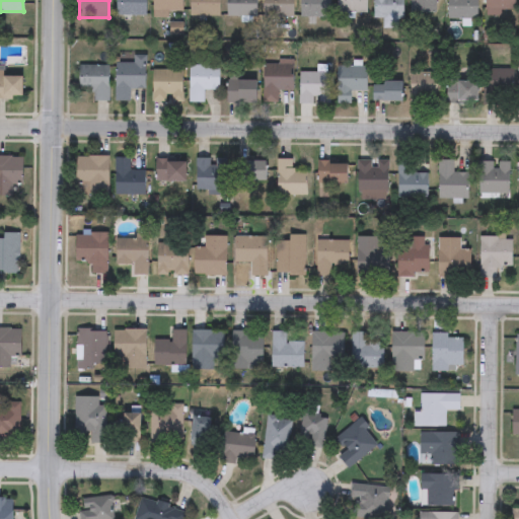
[(116,0),(146,0),(146,14),(116,14),(116,0)]
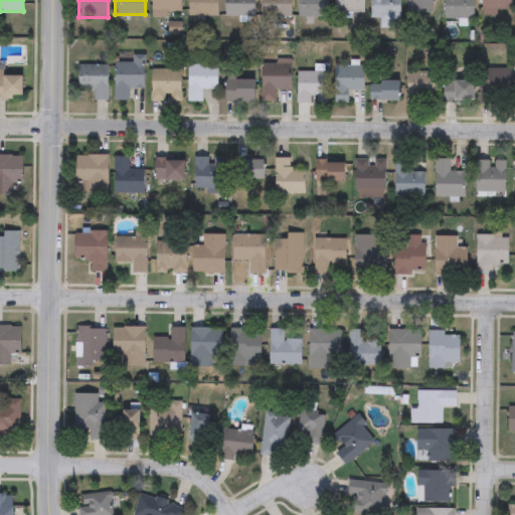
[(181,0),(181,11),(167,11),(167,17),(151,17),(151,0),(181,0)]
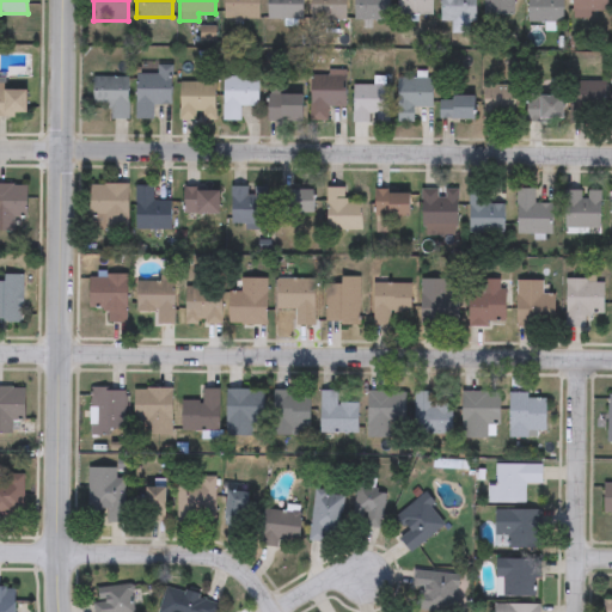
[(257,0),(257,18),(224,18),(224,0),(257,0)]
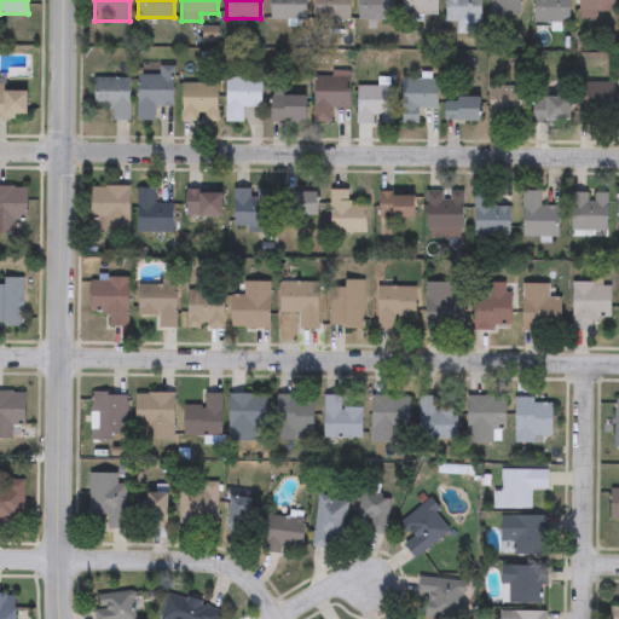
[(306,0),(306,18),(270,18),(270,0),(306,0)]
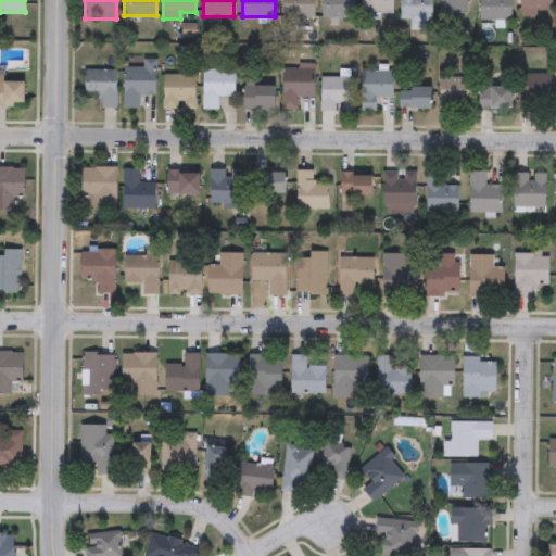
[(314,0),(314,17),(281,17),(281,0),(314,0)]
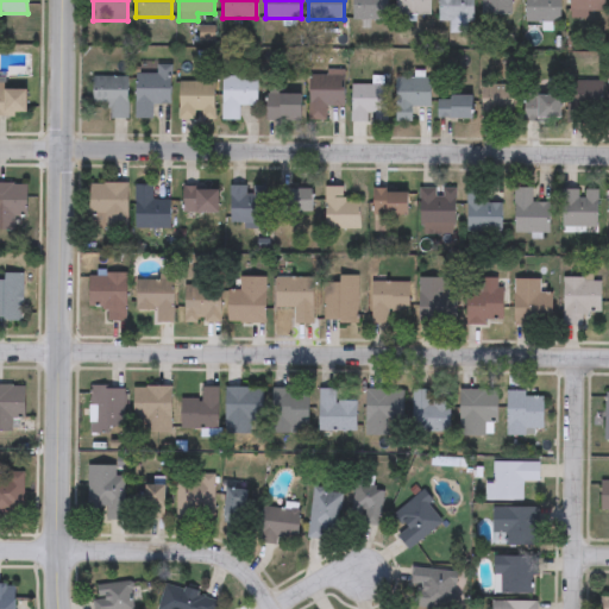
[(387,0),(387,20),(353,20),(353,0),(387,0)]
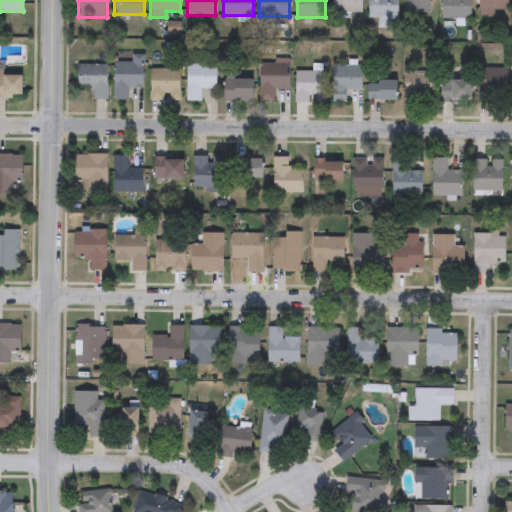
[(361,0),(361,11),(331,11),(331,0),(361,0)]
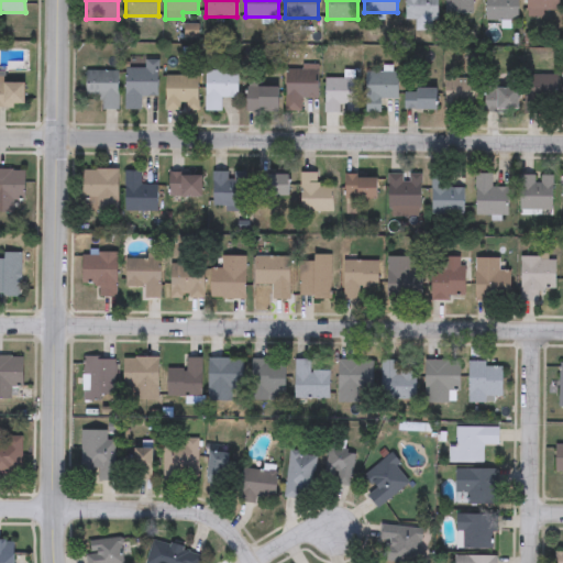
[(437,0),(437,19),(405,19),(405,0),(437,0)]
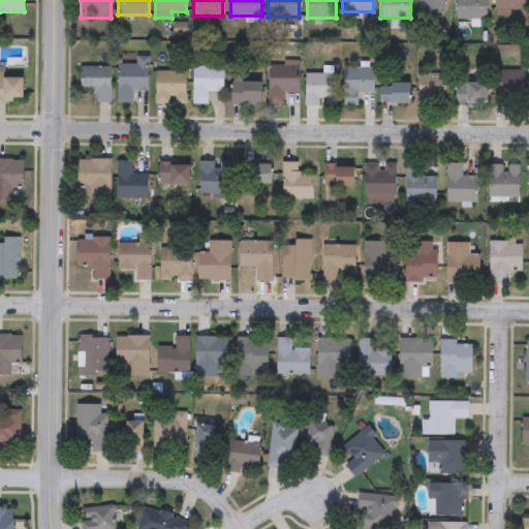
[(415,0),(443,0),(443,11),(415,11),(415,0)]
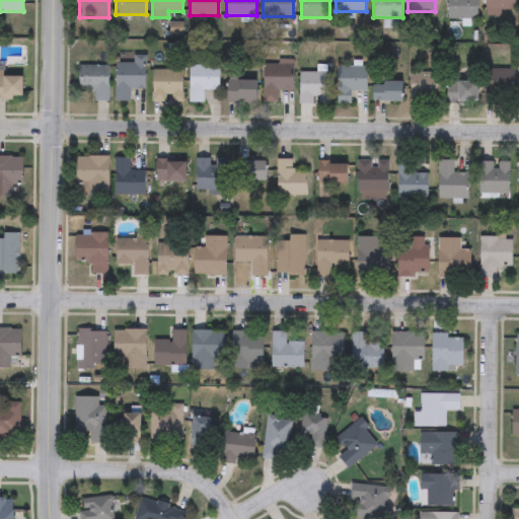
[(476,0),(476,18),(446,17),(446,0),(476,0)]
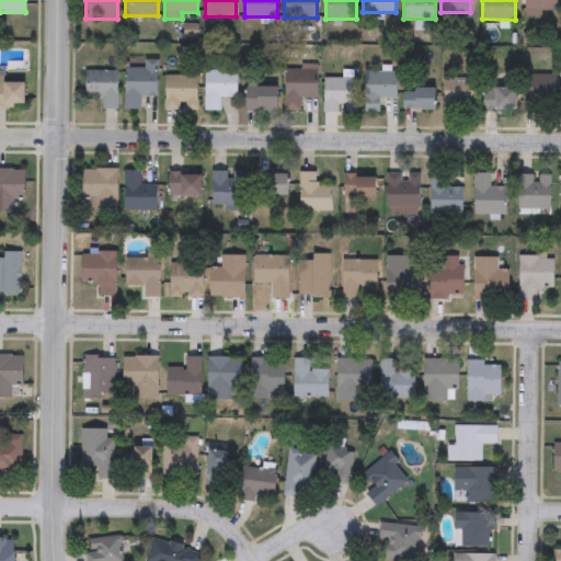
[(156,95),(138,95),(138,109),(124,109),(124,68),(144,68),(144,59),(157,59),(156,95)]
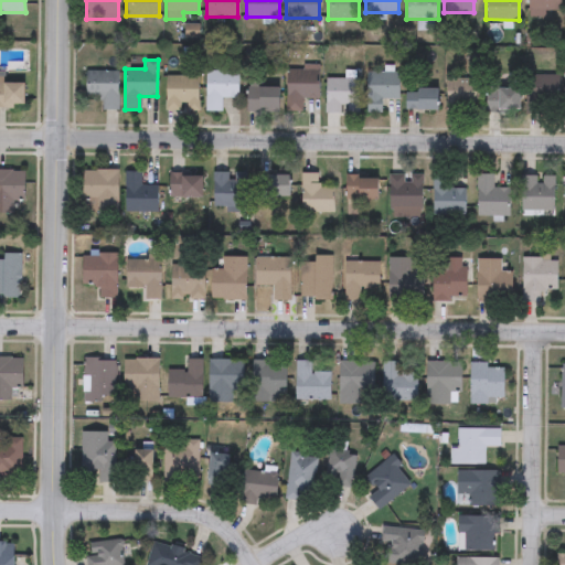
[(319,98),(301,98),(301,109),(286,109),(286,66),(319,66),(319,98)]
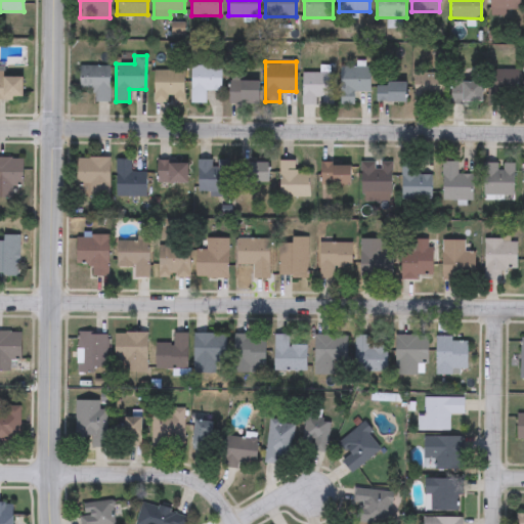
[(108,66),(108,102),(93,102),(93,89),(79,89),(79,66),(108,66)]
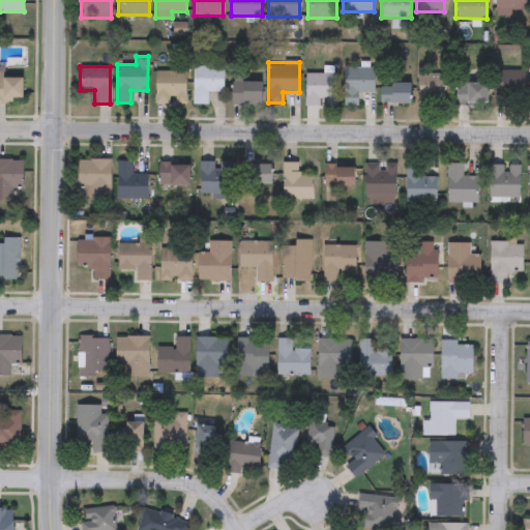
[(223,91),(208,91),(208,104),(193,104),(193,66),(223,66),(223,91)]
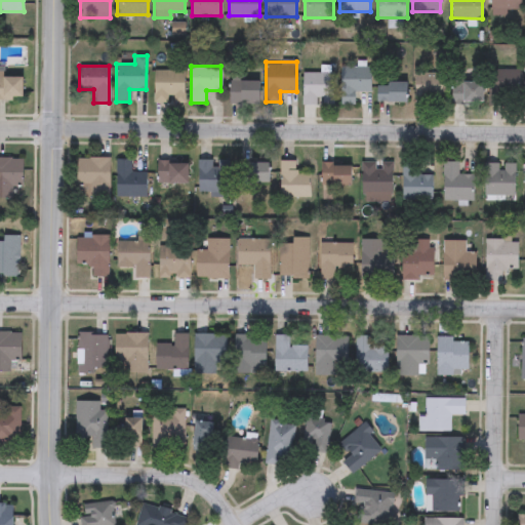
[(370,67),(370,91),(355,91),(355,105),(339,105),(339,67),(370,67)]
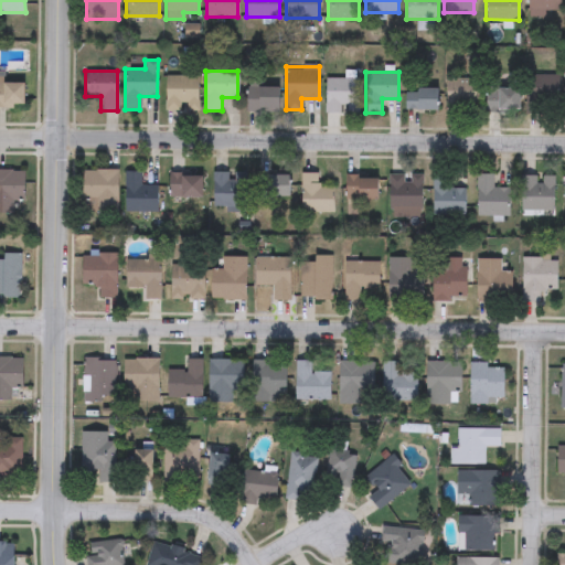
[(25,84),(24,108),(0,106),(0,74),(2,74),(2,83),(25,84)]
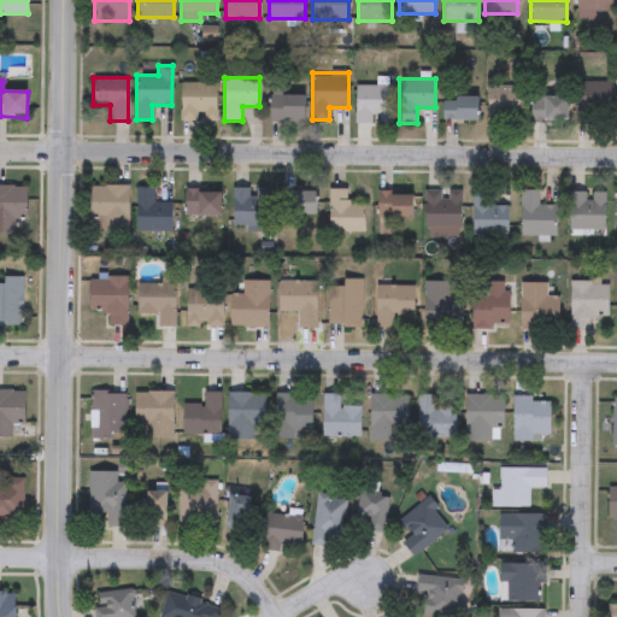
[(574,124),(574,82),(606,82),(606,112),(595,112),(595,124),(574,124)]
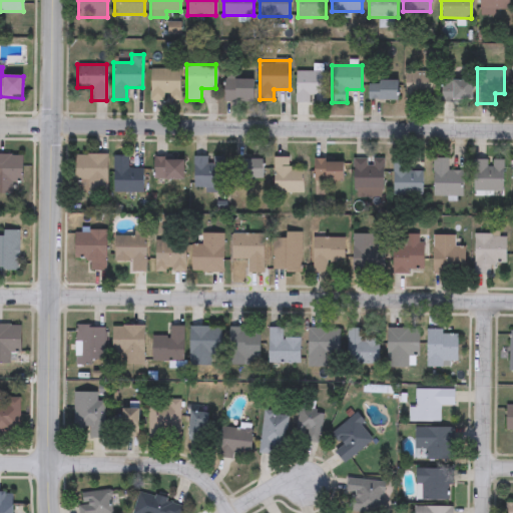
[(179,100),(150,100),(150,69),(179,69),(179,100)]
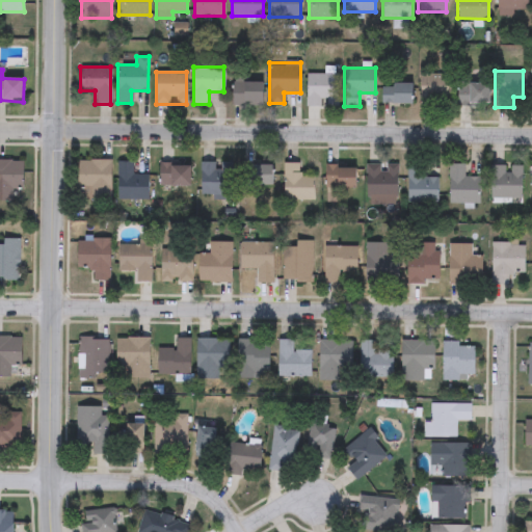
[(338,74),(337,106),(307,106),(307,74),(338,74)]
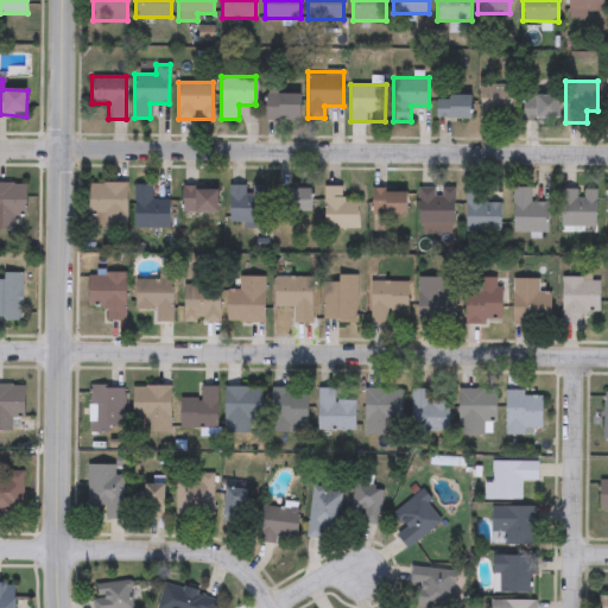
[(514,84),(514,120),(480,120),(480,84),(514,84)]
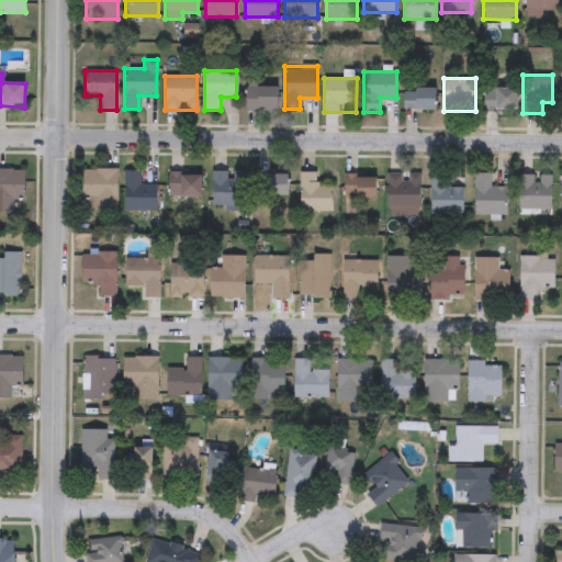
[(278,109),(246,109),(246,83),(278,83),(278,109)]
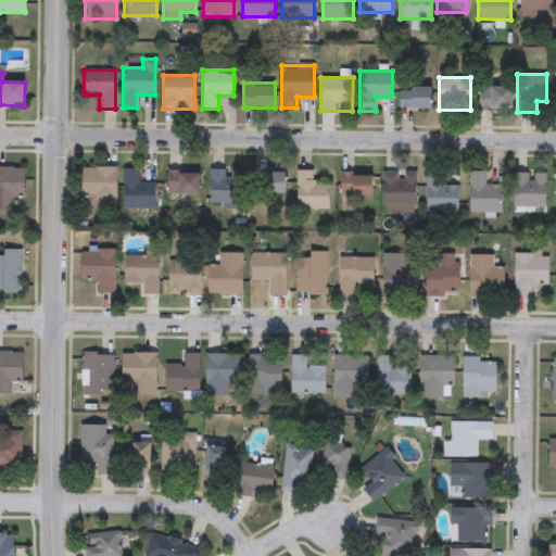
[(510,110),(478,110),(478,87),(510,87),(510,110)]
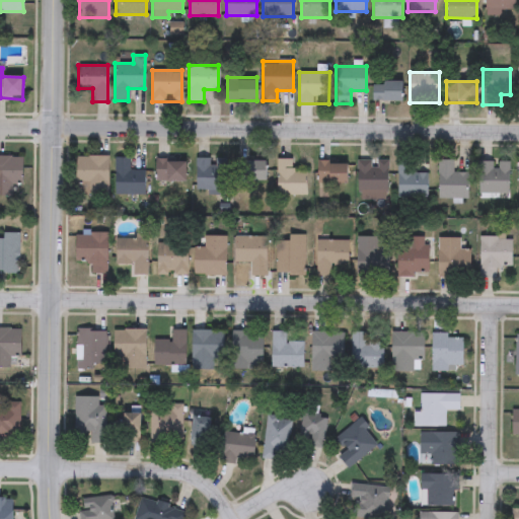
[(402,101),(372,101),(372,82),(402,82),(402,101)]
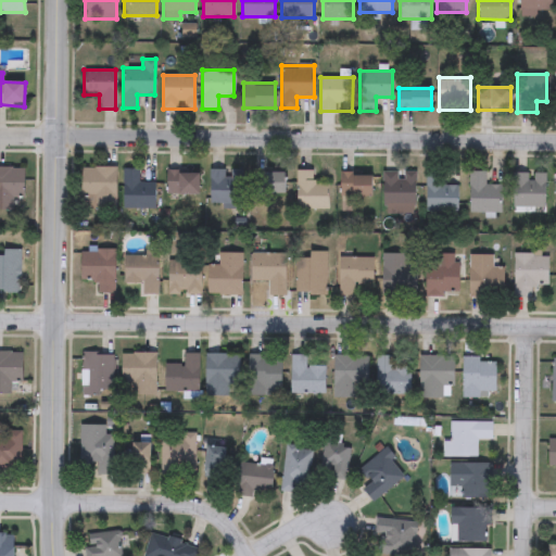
[(0,205),(0,167),(25,167),(24,198),(11,198),(11,205),(0,205)]
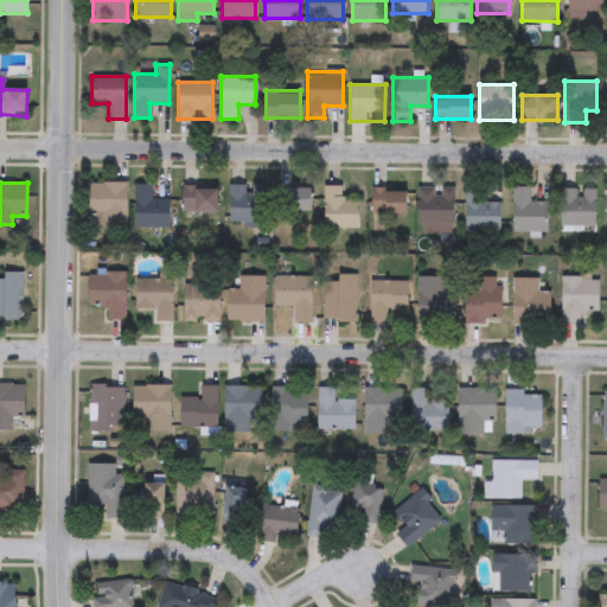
[(126,228),(88,228),(88,183),(126,183),(126,228)]
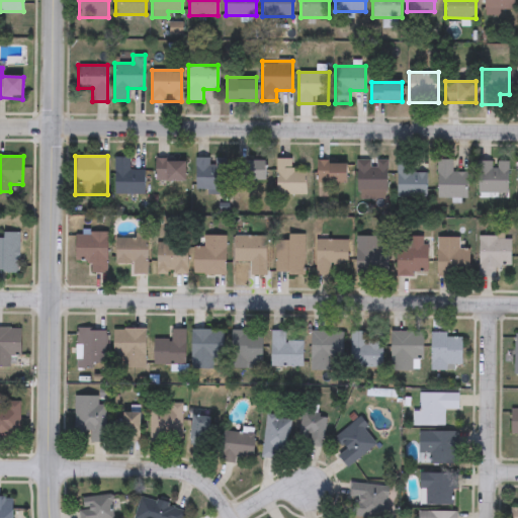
[(113,194),(113,157),(128,157),(128,170),(144,170),(144,194),(113,194)]
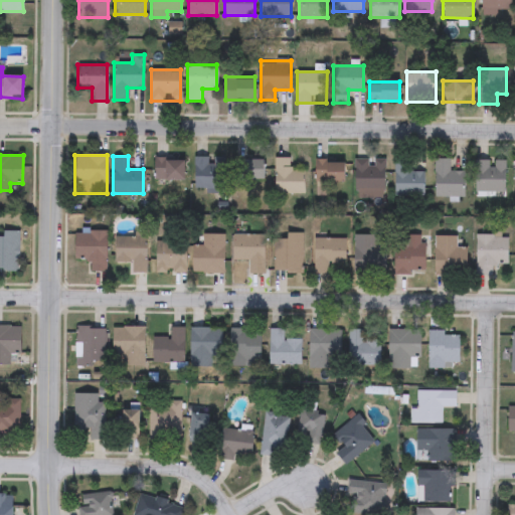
[(223,156),(223,191),(193,191),(193,156),(223,156)]
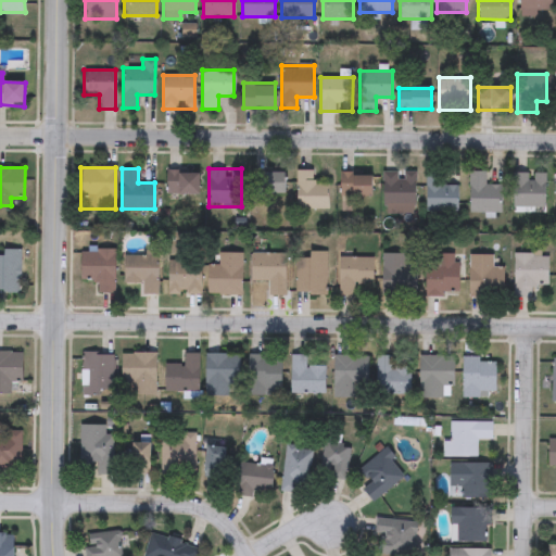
[(167,196),(167,171),(199,171),(199,196),(167,196)]
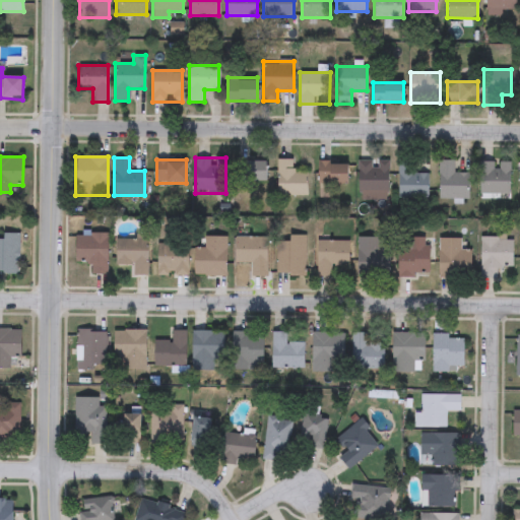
[(276,195),(276,159),(293,159),(293,172),(307,172),(307,195),(276,195)]
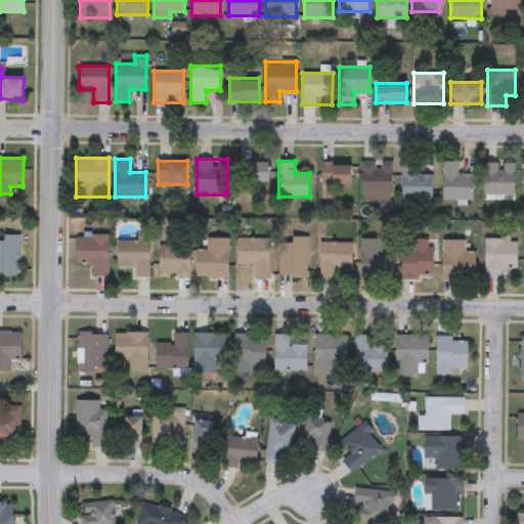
[(360,161),(375,161),(375,163),(391,163),(391,200),(360,200),(360,161)]
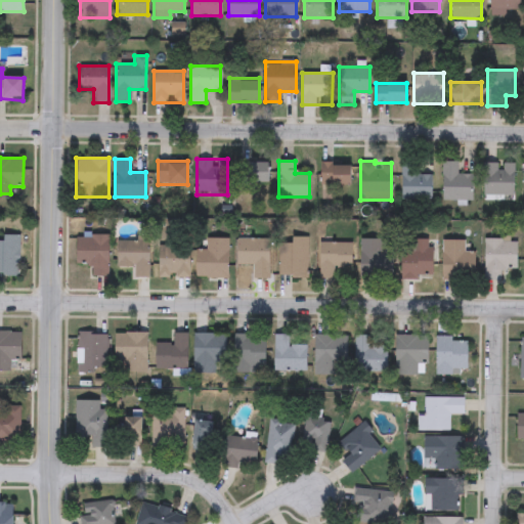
[(237,162),(268,162),(268,183),(237,183),(237,162)]
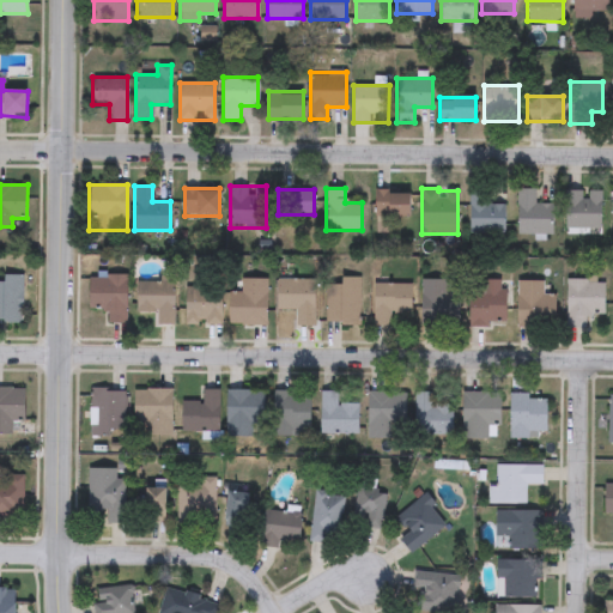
[(516,234),(516,189),(534,189),(534,204),(552,204),(552,234),(516,234)]
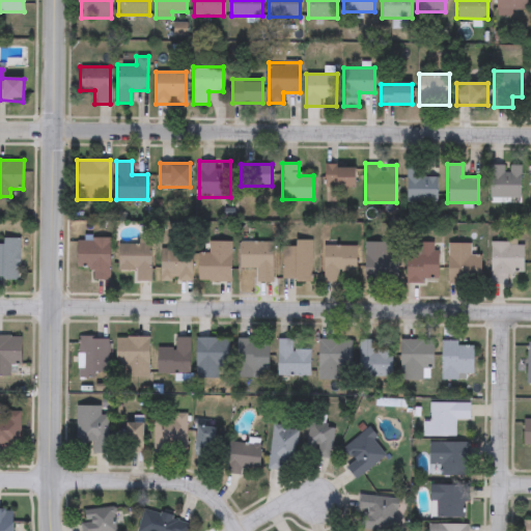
[(355,165),(355,189),(325,189),(325,165),(355,165)]
